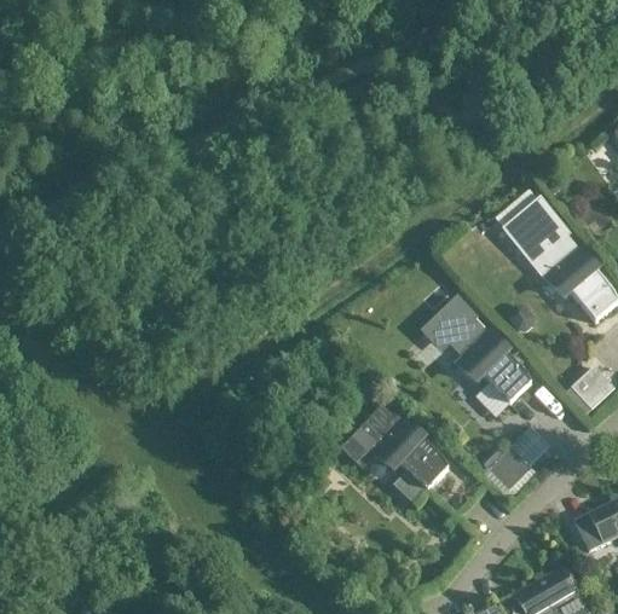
[(566,233),(535,260),(548,276),(546,278),(546,279),(555,289),(566,297),(572,294),(595,323),(617,305),(617,300),(614,294),(596,272),(600,271),(581,248),(579,249),(566,233)]
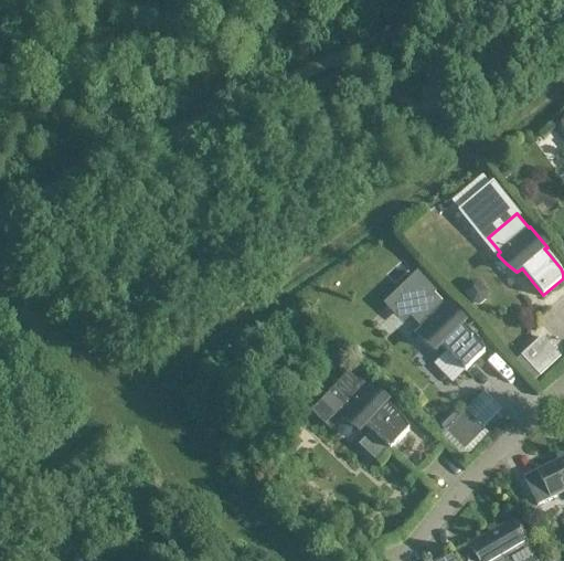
[(415,267),(391,292),(423,325),(416,331),(417,332),(426,341),(437,348),(442,345),(466,369),(485,350),(480,341),(464,324),(466,321),(447,303),(445,305),(432,290),(435,288),(415,267)]
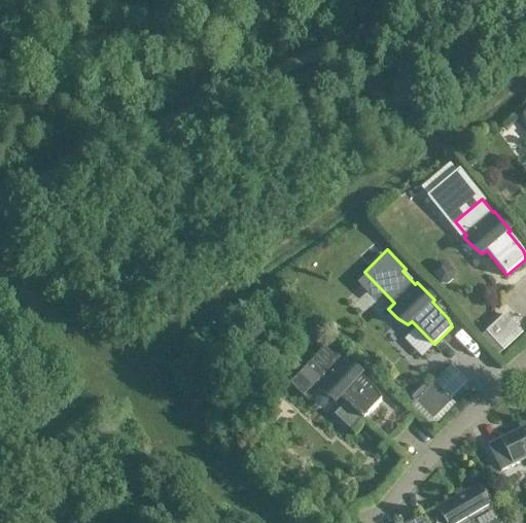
[(449,257),(443,257),(437,262),(437,268),(445,277),(452,278),(457,274),(457,267),(449,257)]
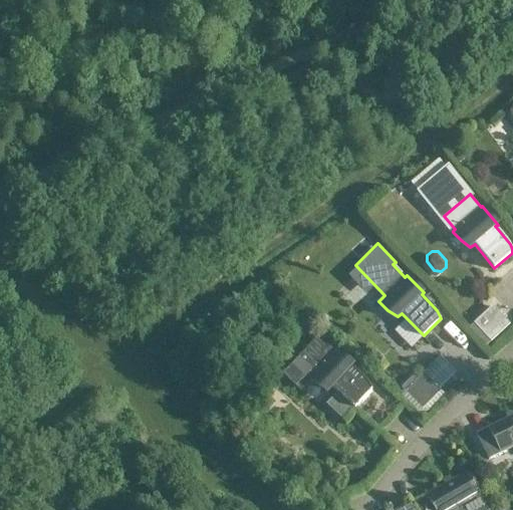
[(511,322),(494,303),(474,320),(492,339),(511,322)]
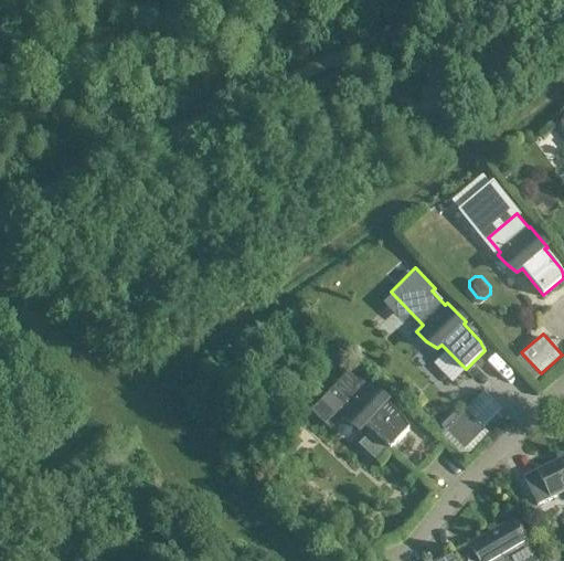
[(329,424),(340,413),(341,414),(350,423),(361,429),(365,424),(391,448),(410,427),(404,420),(386,403),(389,401),(369,382),(366,384),(351,370),(314,410),(329,424)]
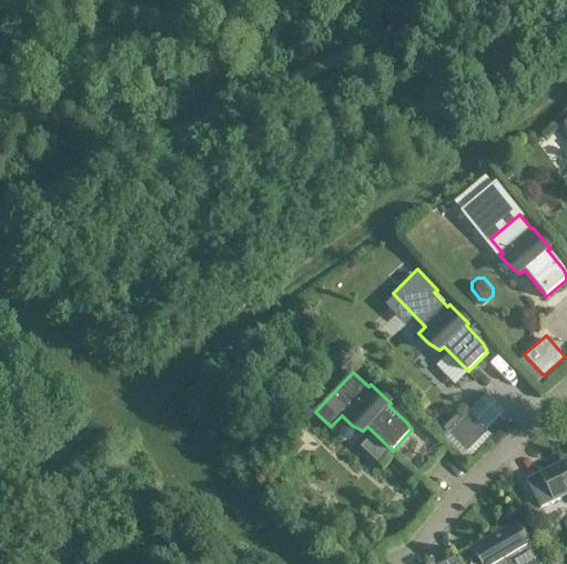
[(487,429),(467,410),(448,430),(467,449),(487,429)]
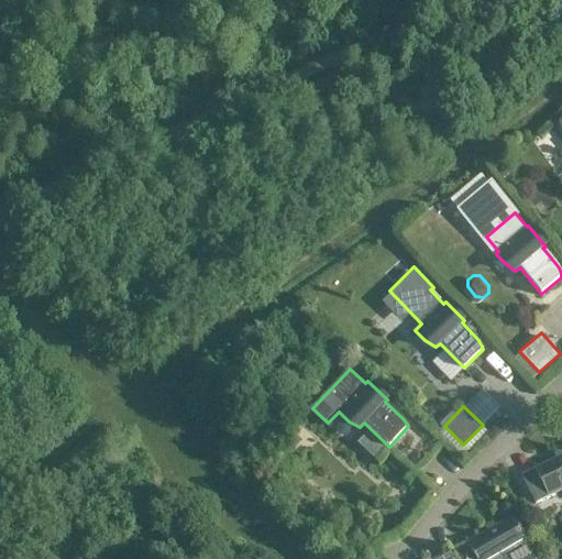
[(561,453),(522,473),(536,502),(561,489),(561,453)]
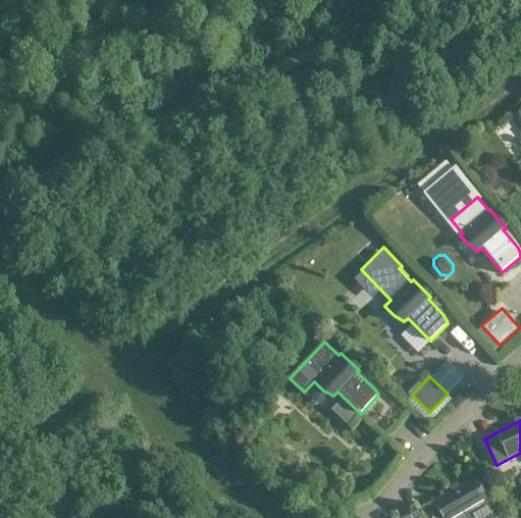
[(493,511),(493,510),(474,477),(418,510),(422,517),(462,517),(466,516),(466,517),(495,517),(496,517),(496,515),(495,514),(495,513),(493,511)]
